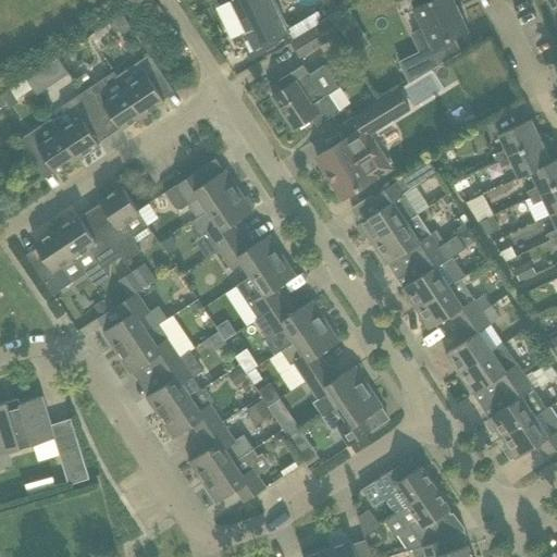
[(286,33),(291,42),(292,42),(322,24),(320,21),(312,8),(284,25),(271,0),(235,0),(219,8),(232,35),(245,29),(254,48),(286,33)]
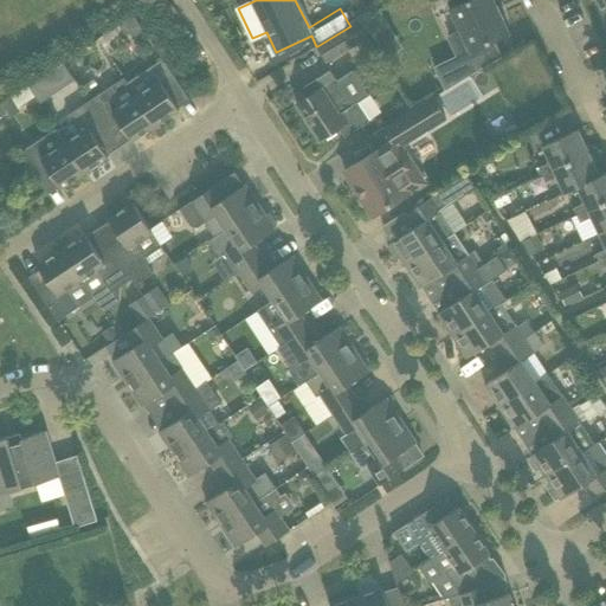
[(509,32),(494,0),(450,0),(447,1),(461,30),(449,36),(457,55),(433,65),(445,90),(502,56),(494,39),(509,32)]
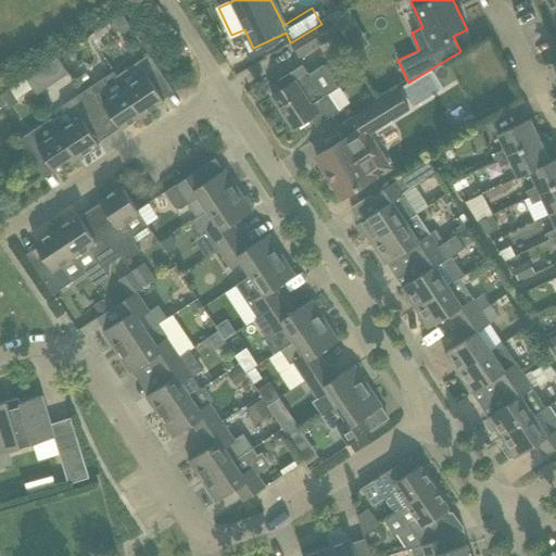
[(555,0),(545,0),(551,11),(555,8),(555,0)]
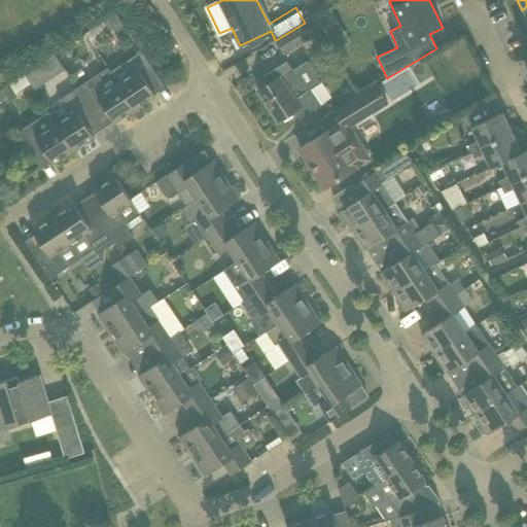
[(313,14),(310,15),(312,18),(311,19),(317,30),(321,27),(329,40),(342,32),(327,9),(315,18),(313,14)]
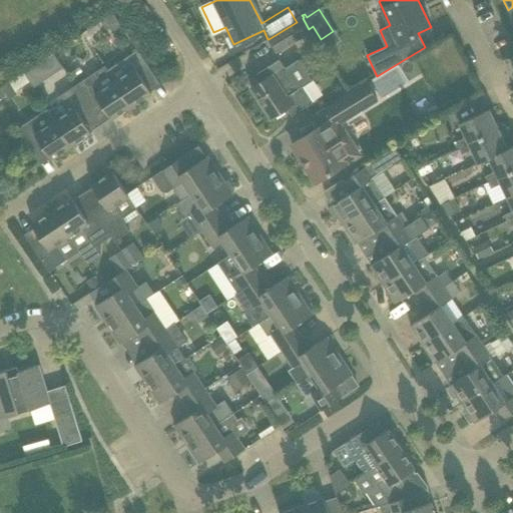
[(113,13),(101,21),(106,28),(114,29),(121,25),(113,13)]
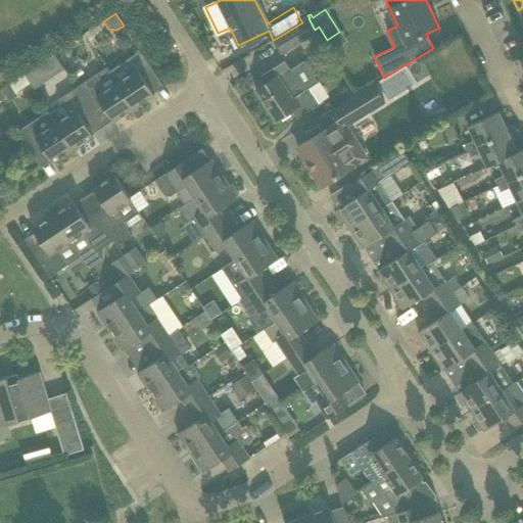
[(315,30),(308,18),(310,17),(307,15),(300,19),(302,22),(274,40),(273,40),(282,54),(302,41),(300,38),(315,30)]
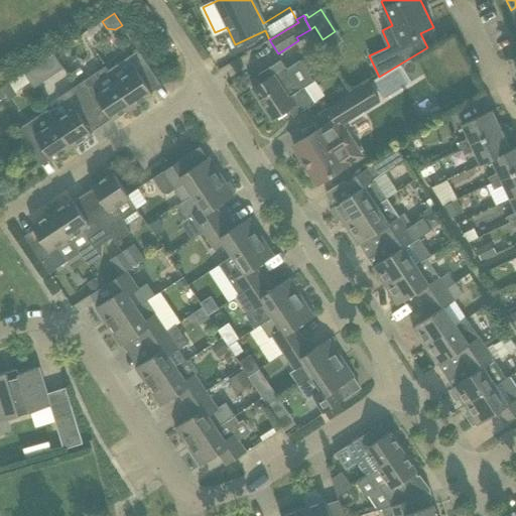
[(135,67),(115,80),(132,107),(152,94),(147,85),(157,78),(139,50),(129,57),(135,67)]
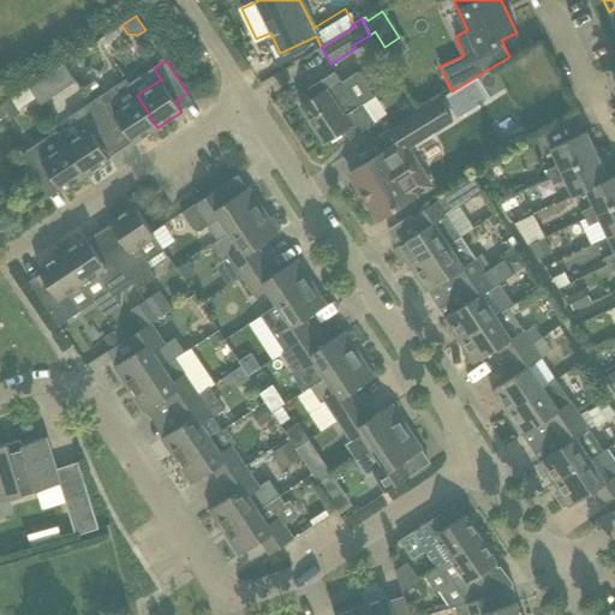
[(324,142),(344,130),(350,138),(375,121),(363,105),(375,96),(358,72),(341,83),(340,81),(328,89),(322,79),(308,89),(314,99),(302,106),(300,106),(324,142)]
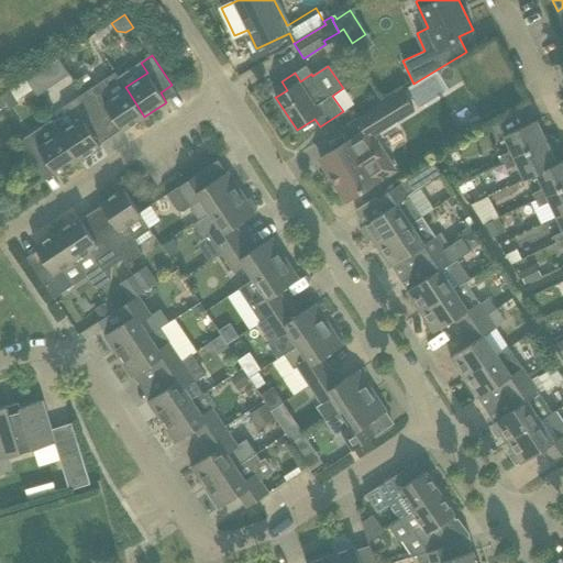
[(42,68),(26,79),(36,95),(52,84),(51,84),(42,68)]
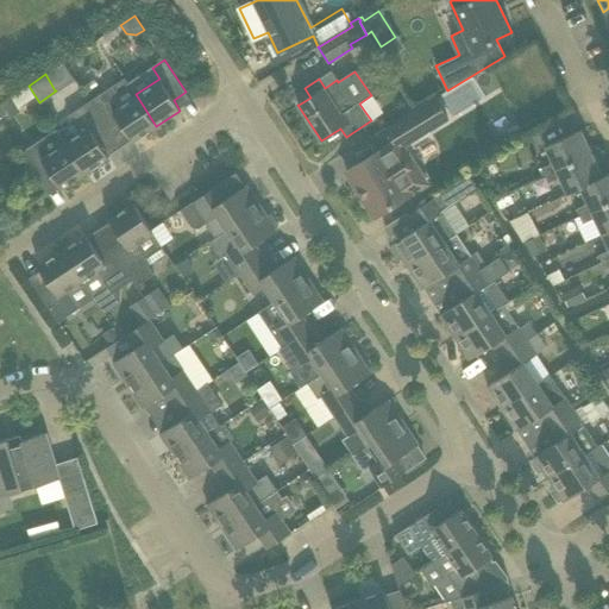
[(156,126),(136,94),(120,105),(110,88),(89,102),(106,127),(118,120),(132,142),(156,126)]
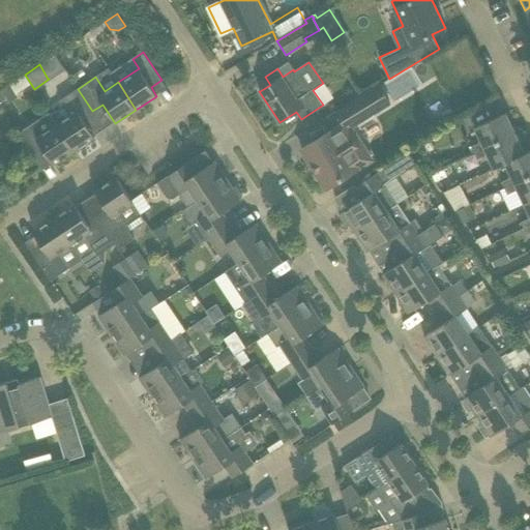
[(9,85),(0,90),(0,106),(2,109),(18,97),(9,85)]
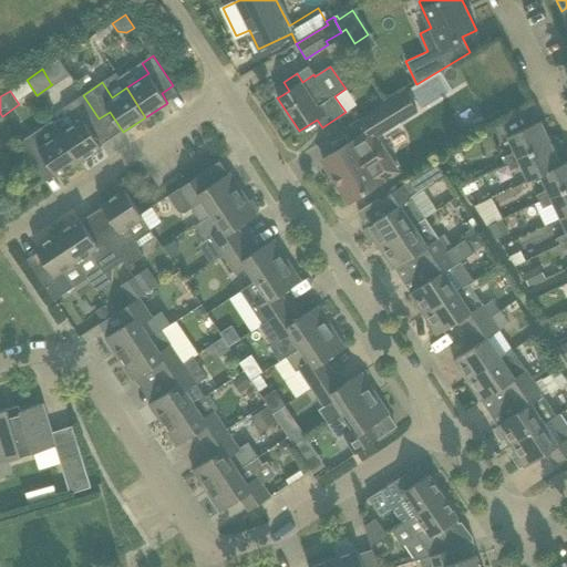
[(377,136),(418,112),(405,92),(360,120),(367,132),(372,140),(377,136)]
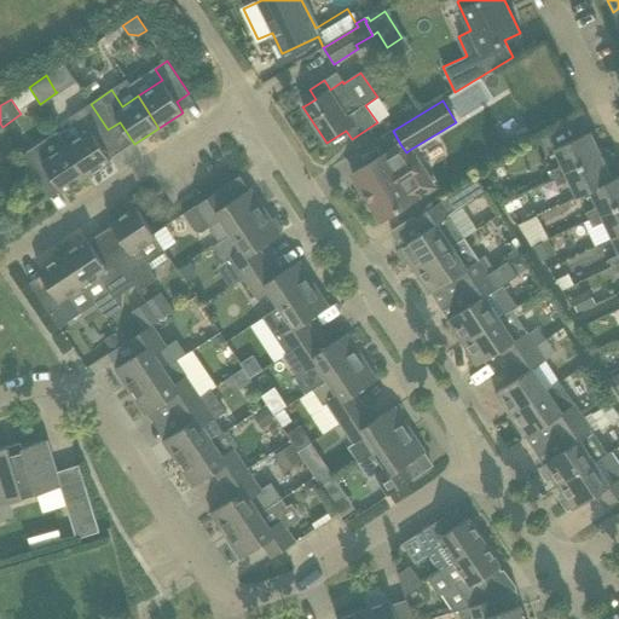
[(81,137),(67,145),(86,177),(110,160),(96,138),(108,129),(91,104),(69,117),(81,137)]
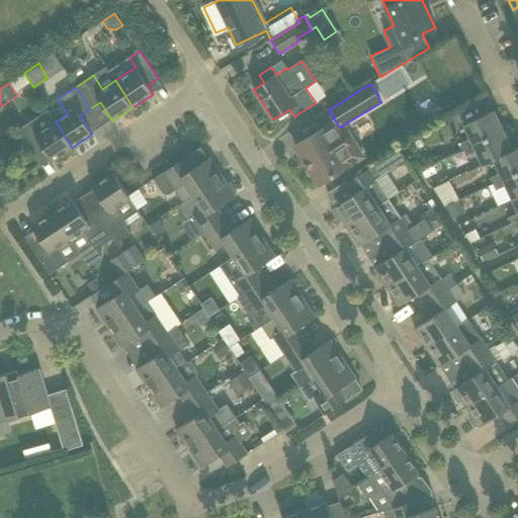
[(463,149),(503,131),(494,109),(476,118),(464,124),(471,139),(461,144),(463,149)]
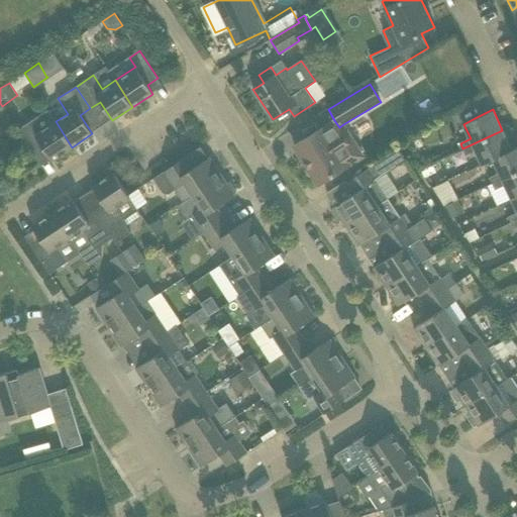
[(52,161),(72,147),(56,121),(47,110),(17,130),(33,154),(43,148),(52,161)]
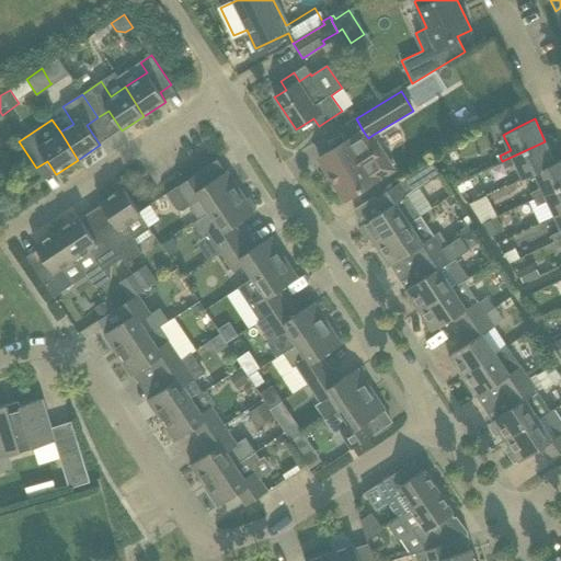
[(393,165),(385,153),(377,140),(373,135),(368,138),(363,130),(319,158),(334,183),(330,185),(342,203),(391,172),(393,165)]
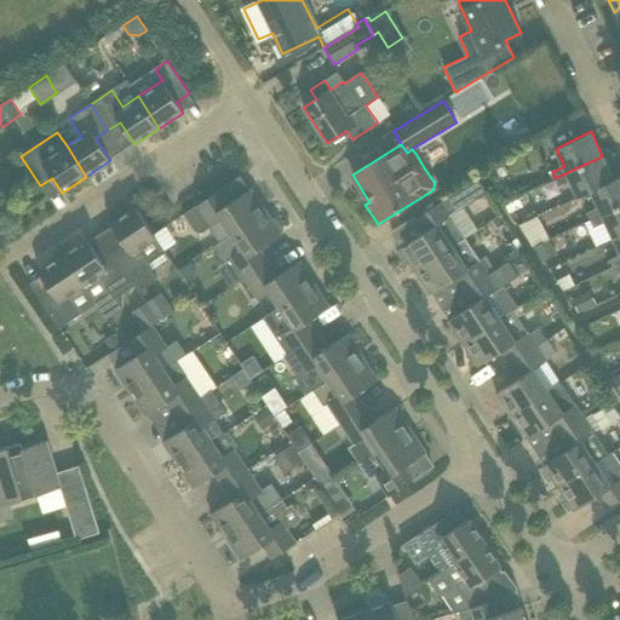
[(578,196),(591,190),(613,179),(602,156),(555,178),(558,185),(570,181),(578,196)]
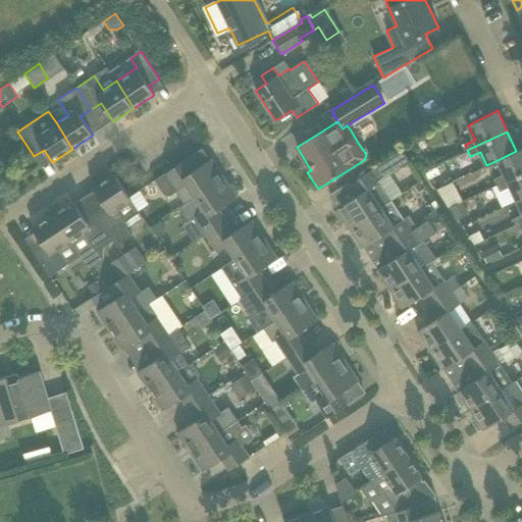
[(521,148),(516,151),(498,160),(505,174),(493,179),(497,185),(521,172),(521,148)]
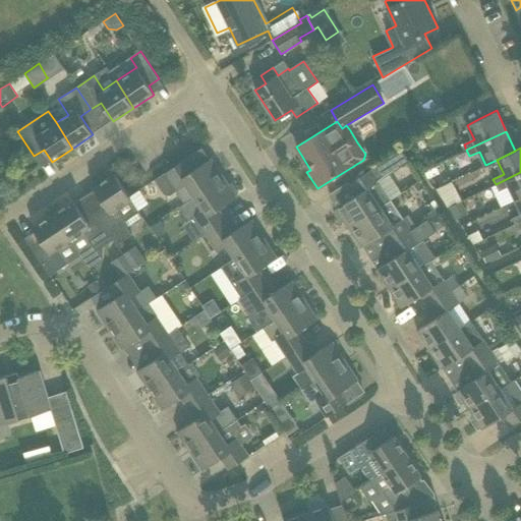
[(349,228),(390,200),(379,182),(409,163),(401,151),(370,170),(369,168),(347,183),(356,195),(336,209),(337,211),(333,214),(340,224),(344,221),(349,228)]
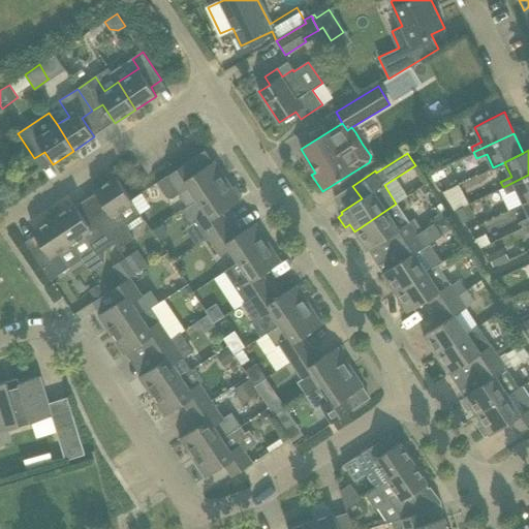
[(179,194),(187,207),(197,200),(227,181),(214,161),(195,174),(188,162),(157,182),(166,196),(173,198),(179,194)]
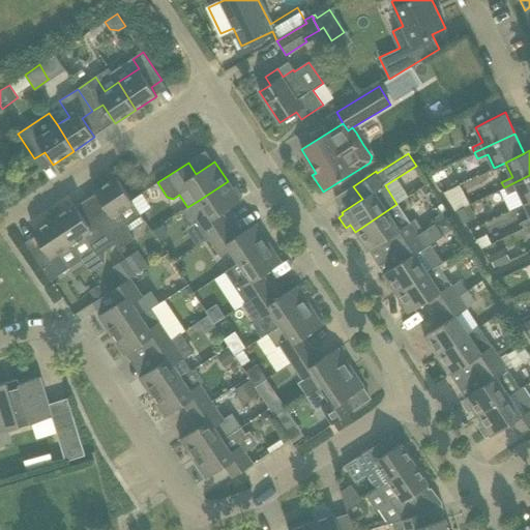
[(507,195),(518,189),(524,203),(529,200),(529,175),(504,187),(507,195)]
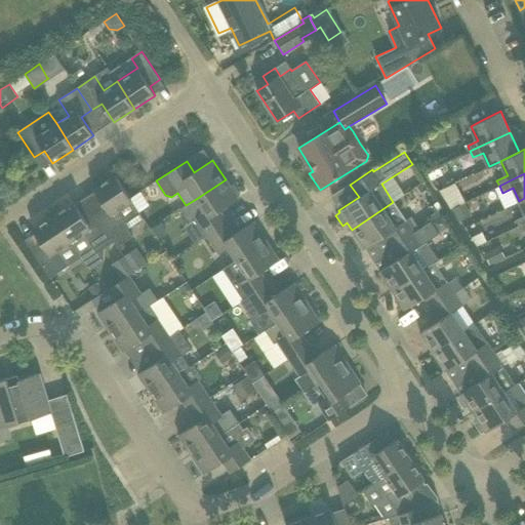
[(107,208),(96,215),(112,238),(111,238),(117,247),(132,237),(128,229),(144,218),(115,175),(94,190),(107,208)]
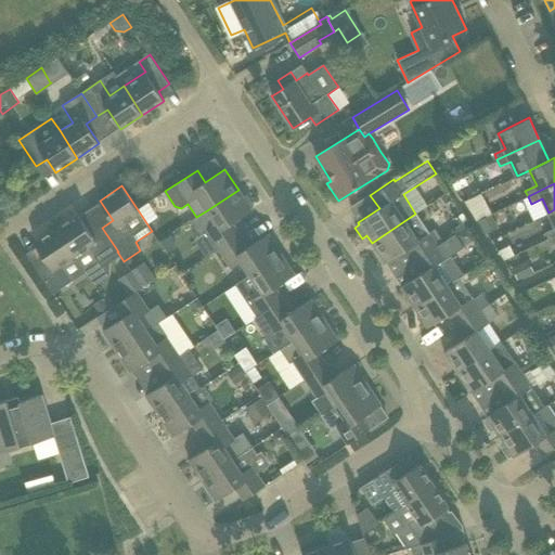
[(196,217),(191,221),(201,236),(207,232),(219,249),(241,235),(232,223),(253,210),(252,208),(254,207),(247,195),(244,197),(239,190),(207,210),(196,217)]
